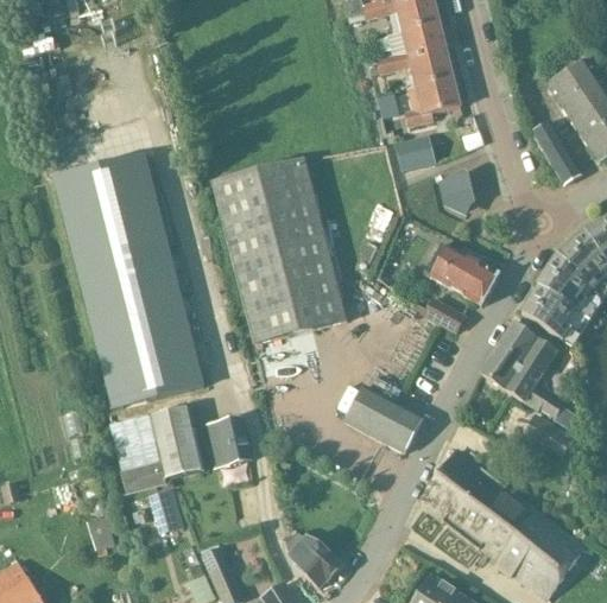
[(383,0),(378,1),(381,17),(396,12),(394,4),(409,0),(383,0)]
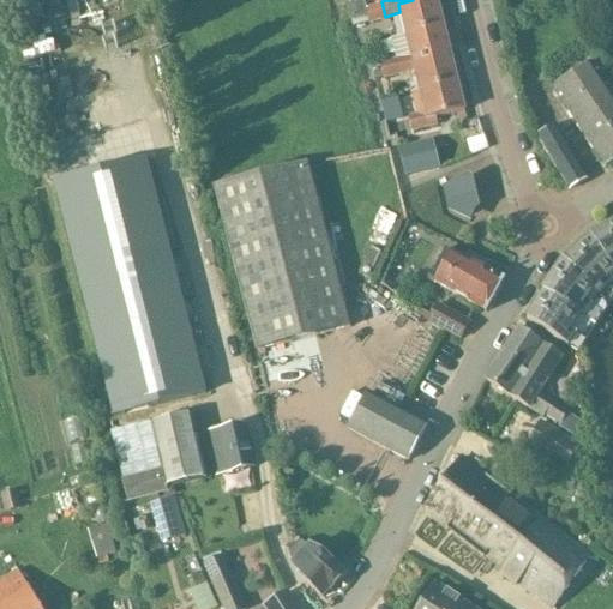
[(443,23),(436,0),(413,0),(398,4),(400,12),(404,32),(443,23)]
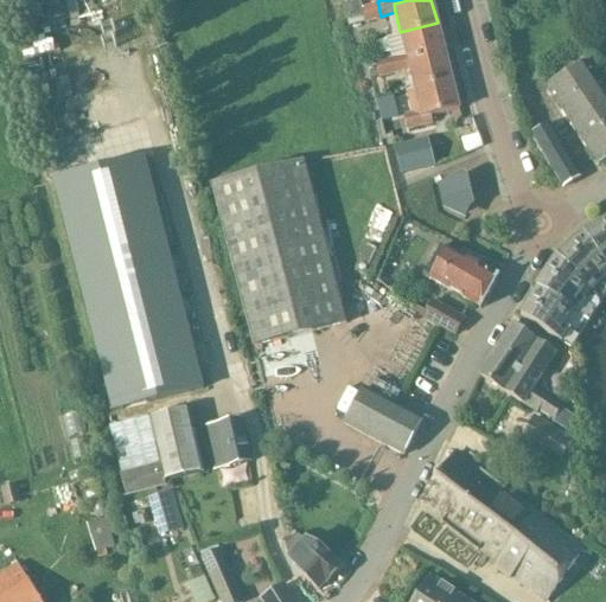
[(365,20),(381,17),(377,1),(362,5),(365,20)]
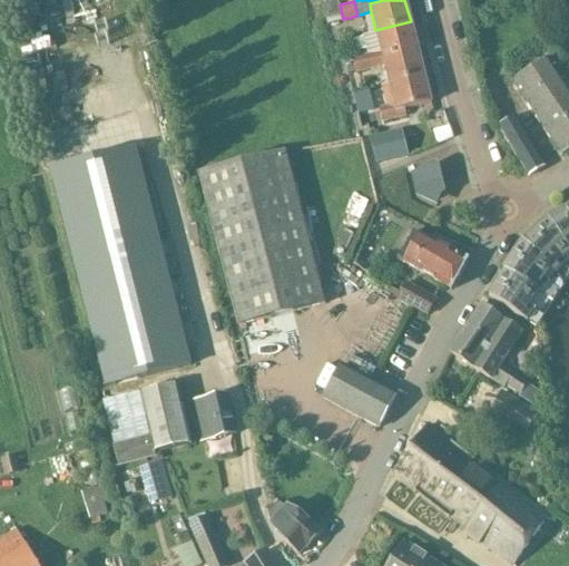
[(370,66),(384,62),(382,56),(418,48),(411,21),(375,30),(381,49),(366,54),(370,66)]
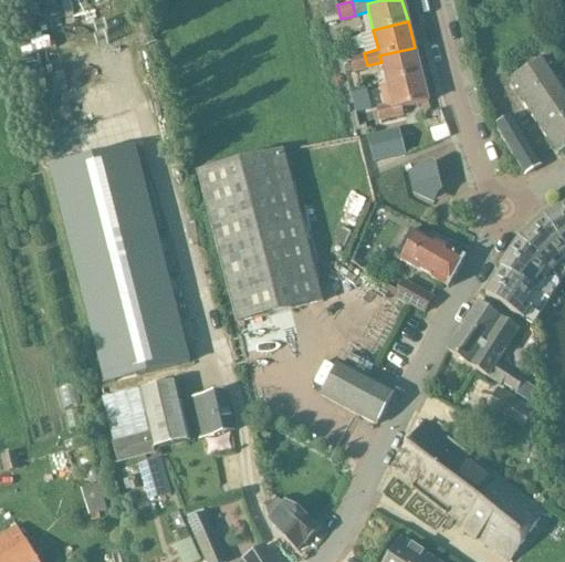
[(420,73),(415,48),(379,55),(382,62),(386,81),(420,73)]
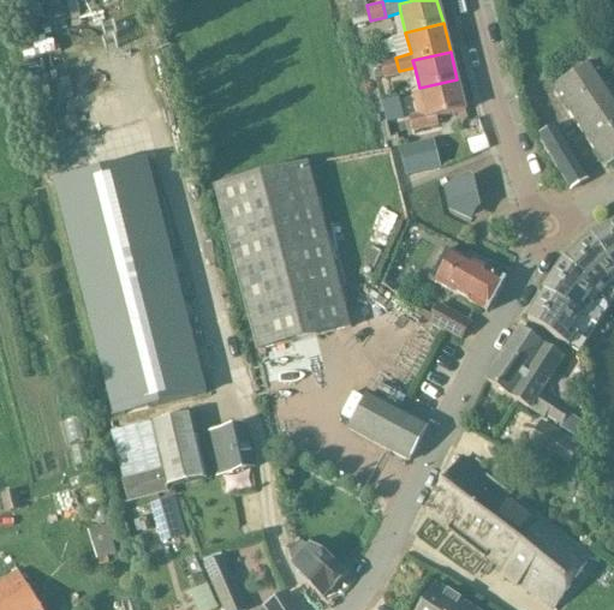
[(399,71),(395,58),(380,61),(383,75),(399,71)]
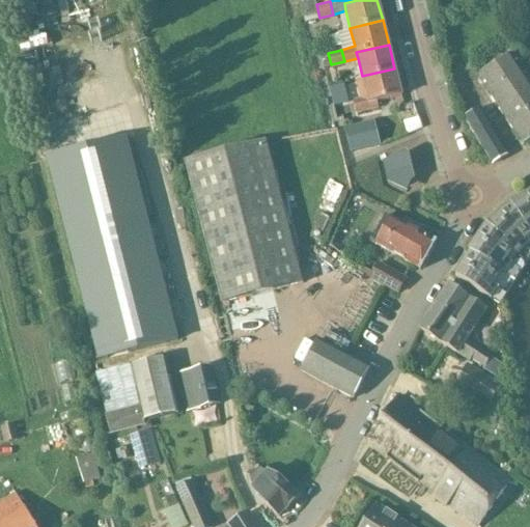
[(529,138),(529,79),(511,52),(477,76),(523,143),(529,138)]
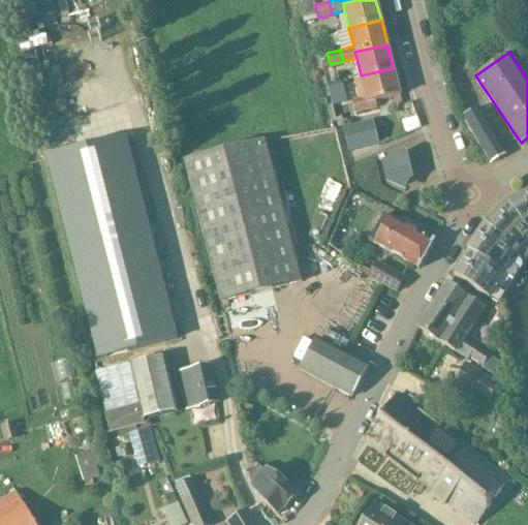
[(393,68),(361,75),(355,78),(360,97),(352,99),(354,112),(377,105),(375,99),(399,93),(393,68)]
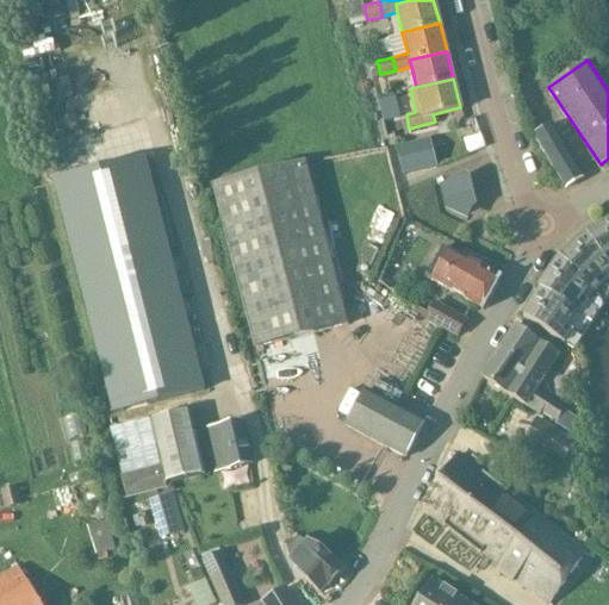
[(391,93),(374,98),(380,119),(396,114),(391,93)]
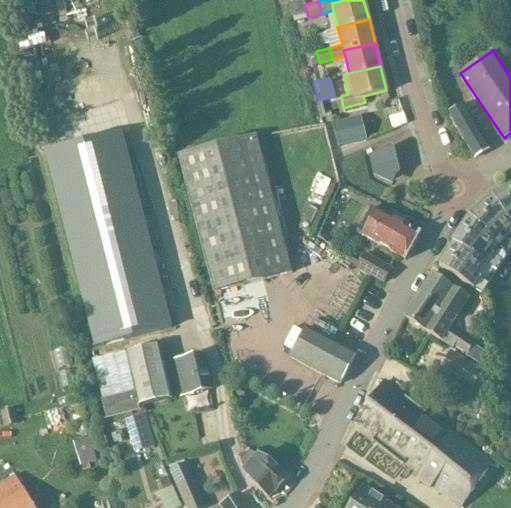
[(446,112),(473,157),(490,147),(463,102),(446,112)]
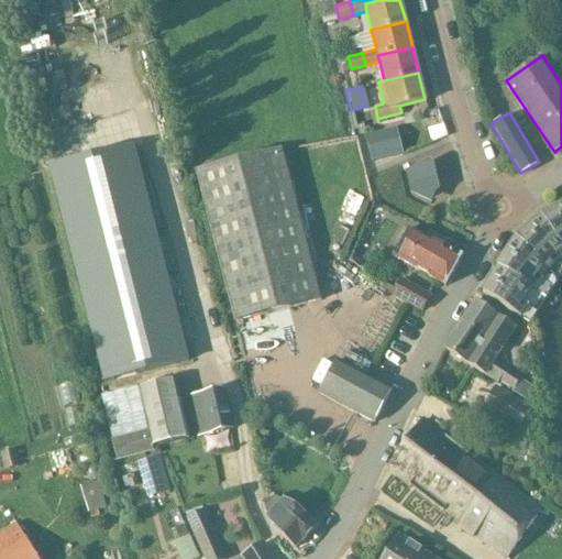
[(383,141),(367,145),(371,159),(386,155),(383,141)]
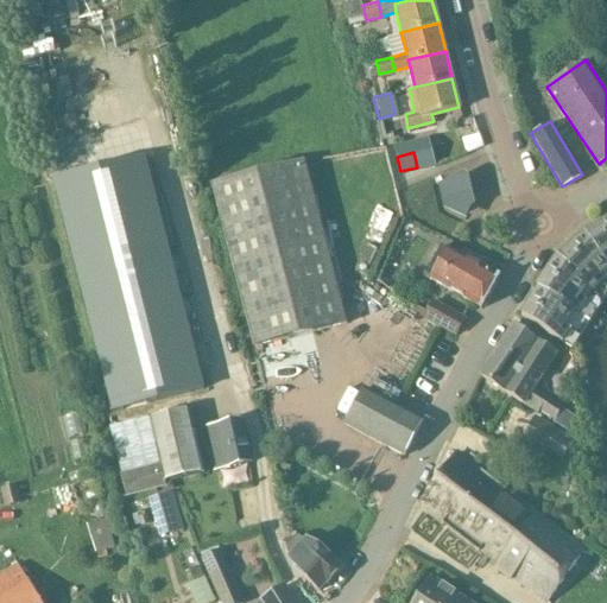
[(145,157),(52,181),(111,410),(204,387),(145,157)]
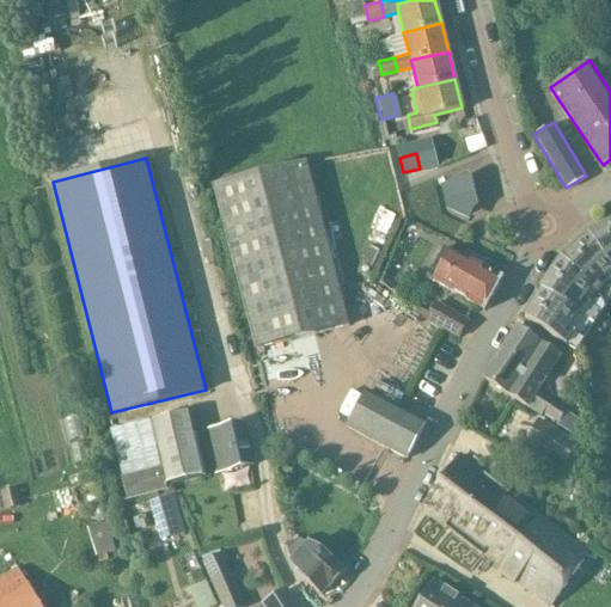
[(307,159),(212,184),(255,348),(349,323),(307,159)]
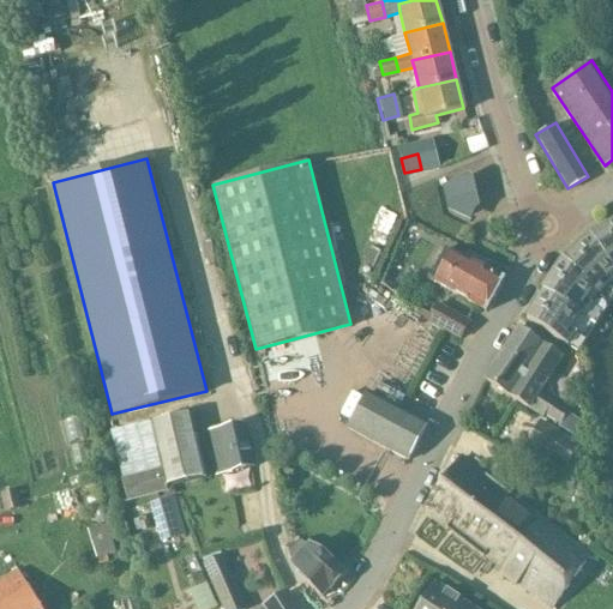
[(414,186),(427,229),(467,218),(455,174),(414,186)]
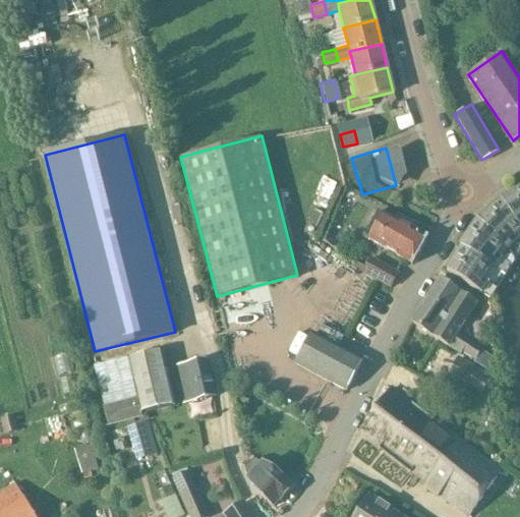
[(519,186),(502,198),(519,228),(519,186)]
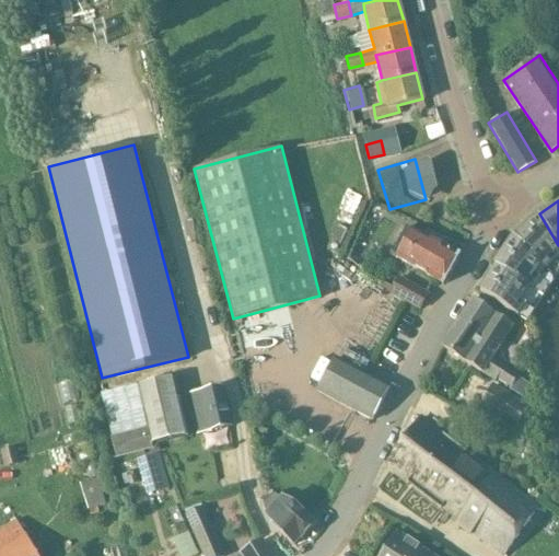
[(549,263),(549,262),(547,259),(558,247),(558,245),(539,213),(536,216),(535,215),(514,234),(540,264),(544,268),(549,263)]
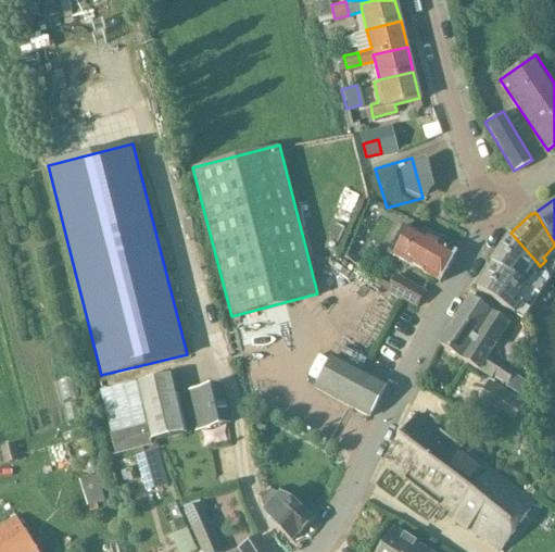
[(408,225),(407,226),(392,254),(439,280),(455,252),(408,225)]
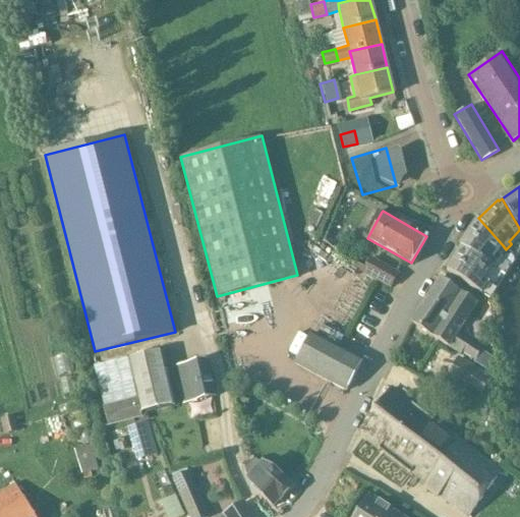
[(503,245),(478,218),(476,221),(475,220),(459,244),(492,267),(495,269),(498,263),(494,260),(503,245)]
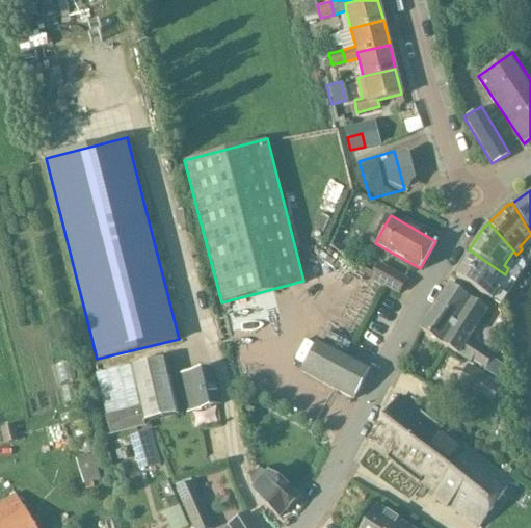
[(502,272),(469,249),(469,251),(470,252),(455,275),(492,299),(496,292),(490,290),(502,272)]
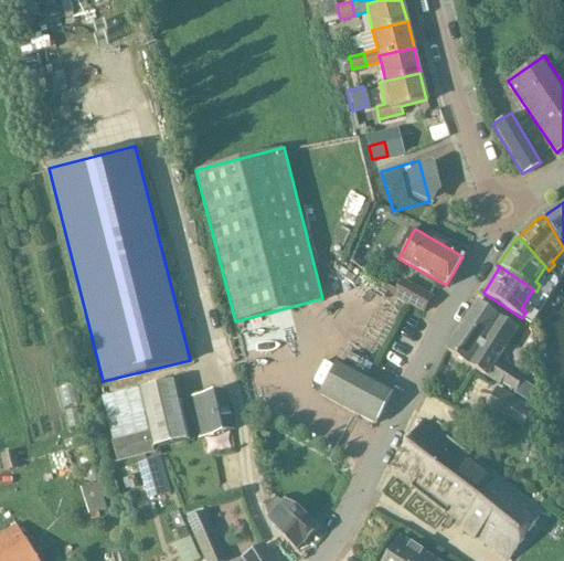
[(401,276),(393,290),(392,294),(423,310),(433,294),(401,276)]
